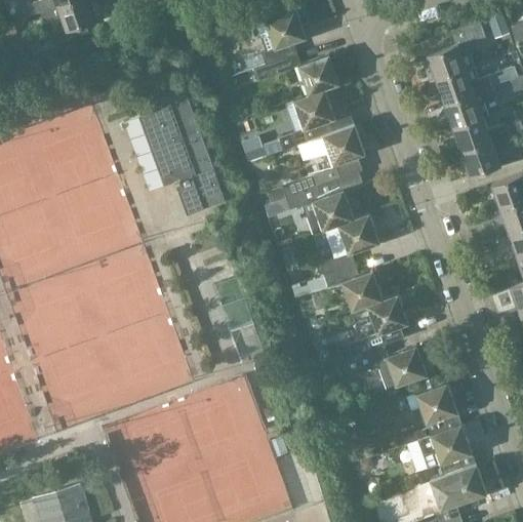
[(44,0),(37,3),(41,14),(79,0),(44,0)]
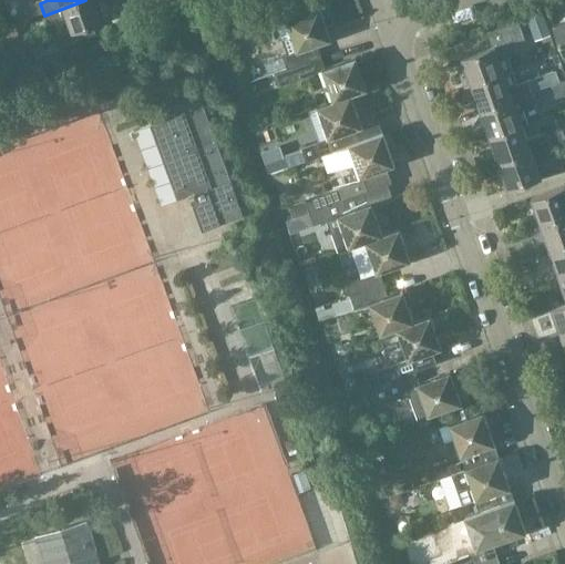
[(106,23),(98,0),(85,0),(44,16),(49,27),(57,24),(65,49),(84,41),(81,32),(106,23)]
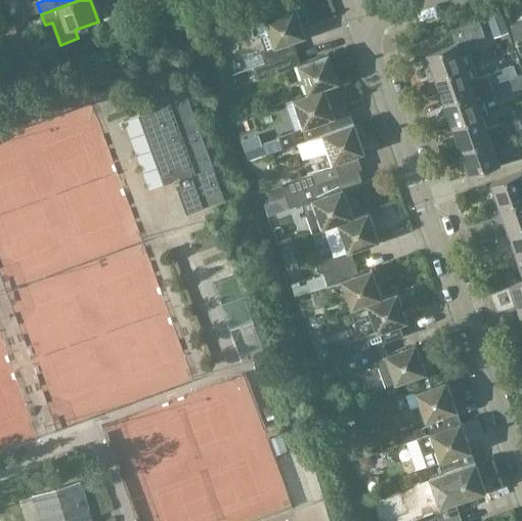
[(265,66),(297,54),(293,43),(305,39),(295,9),(263,20),(273,49),(261,53),(265,66)]
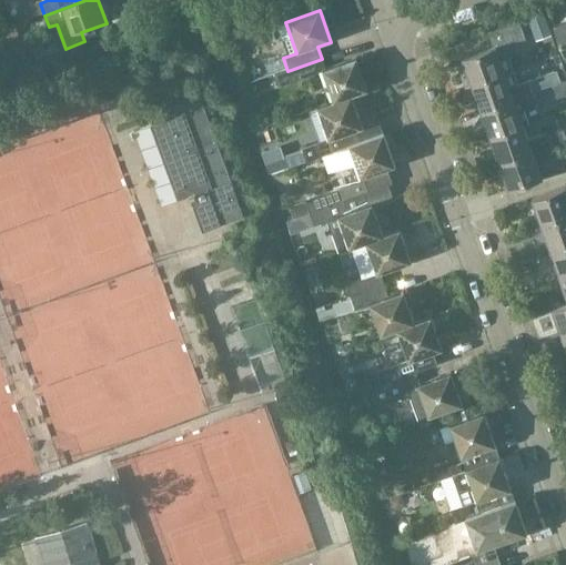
[(565,22),(553,27),(565,60),(565,22)]
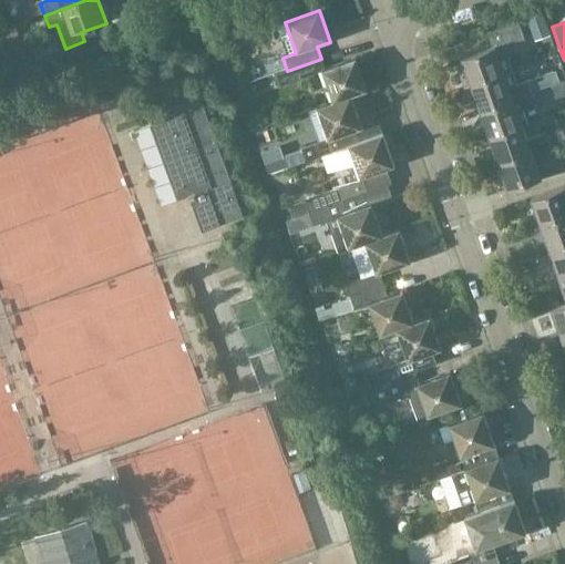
[(460,59),(470,86),(512,71),(507,59),(517,55),(515,49),(525,45),(519,24),(488,36),(492,48),(460,59)]
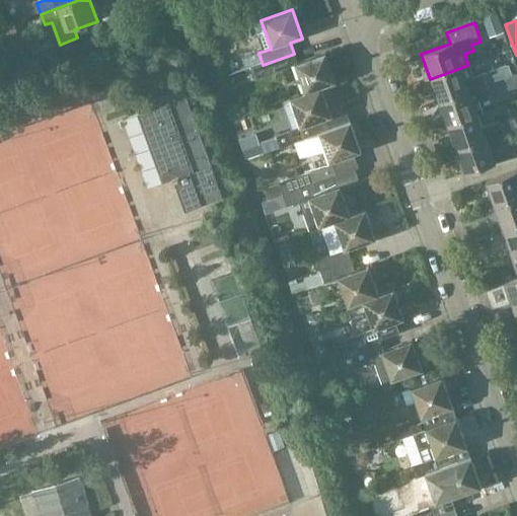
[(243,65),(259,59),(252,44),(237,50),(243,65)]
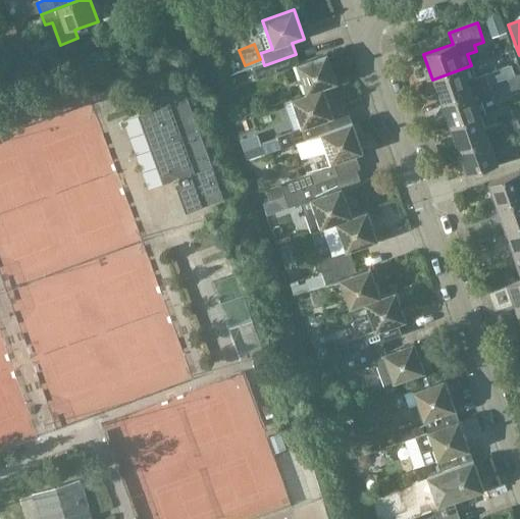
[(300,64),(296,54),(264,65),(268,78),(296,67),(306,95),(291,100),(291,101),(323,90),(338,85),(327,55),(300,64)]
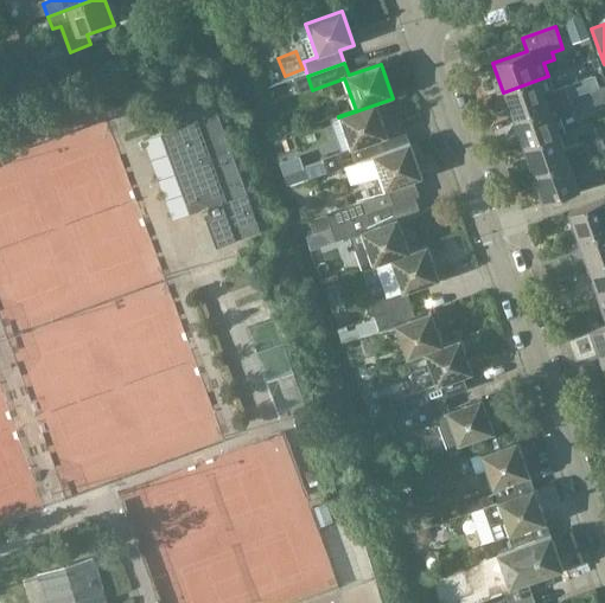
[(514,121),(586,95),(599,91),(594,77),(554,91),(548,76),(503,92),(514,121)]
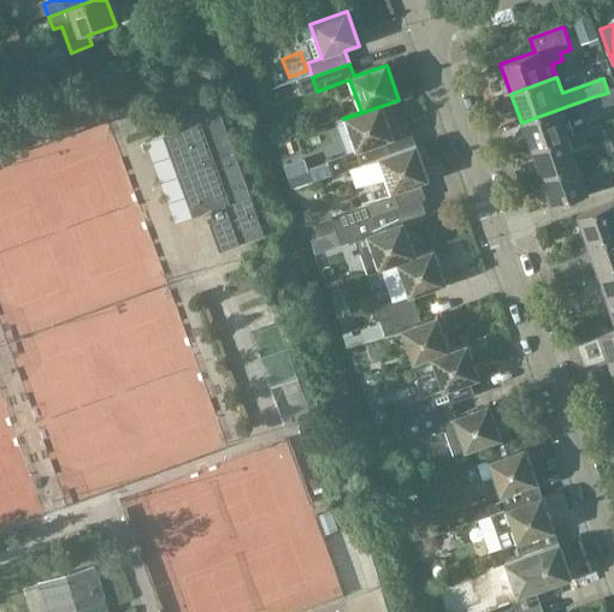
[(531,152),(566,140),(573,137),(567,122),(582,117),(580,113),(598,107),(595,96),(521,123),(531,152)]
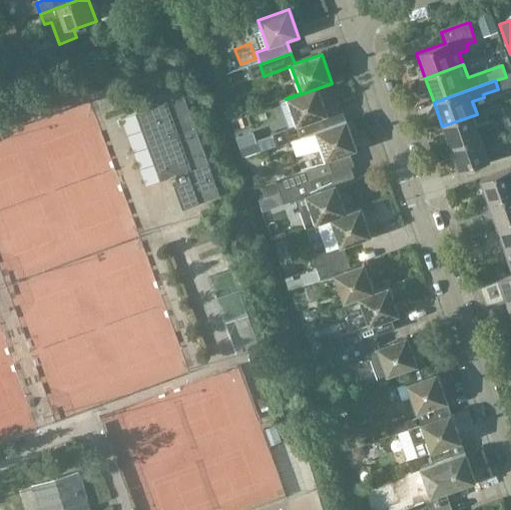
[(144,112),(140,114),(164,182),(172,179),(184,211),(200,205),(221,198),(181,88),(159,96),(163,106),(144,112)]
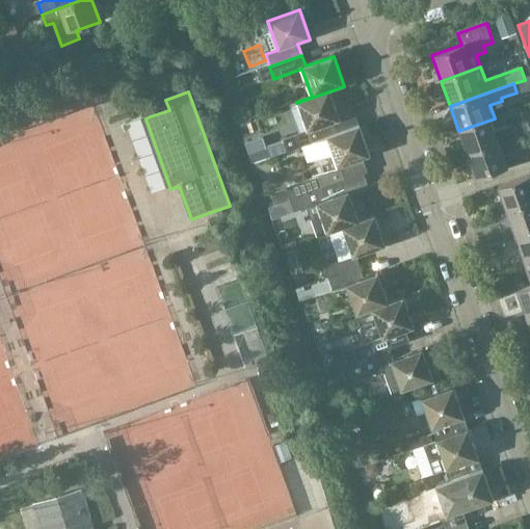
[(269,159),(312,144),(330,137),(326,127),(340,122),(339,121),(329,91),(296,103),(307,132),(282,141),(283,142),(265,149),(269,159)]
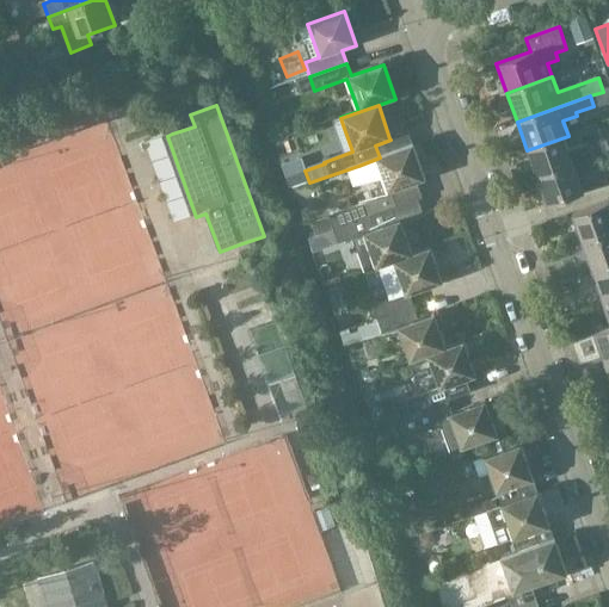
[(380,158),(358,166),(363,179),(376,187),(376,198),(389,194),(425,181),(407,132),(389,138),(391,140),(375,146),(380,158)]
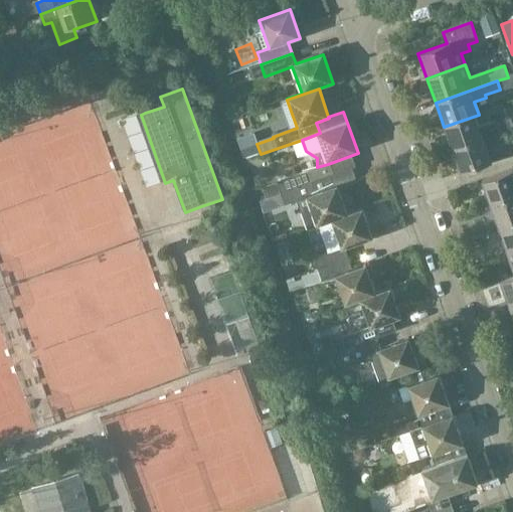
[(453,151),(500,135),(512,130),(512,122),(508,120),(496,125),(496,124),(478,130),(473,117),(444,127),(453,151)]
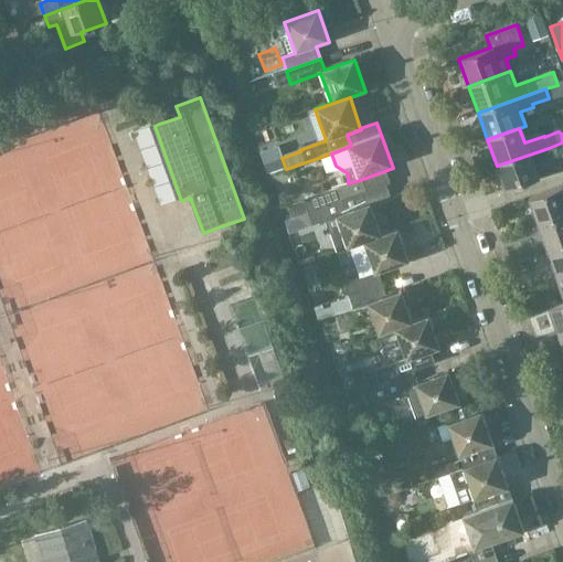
[(549,148),(497,166),(506,192),(538,181),(532,167),(552,160),(549,148)]
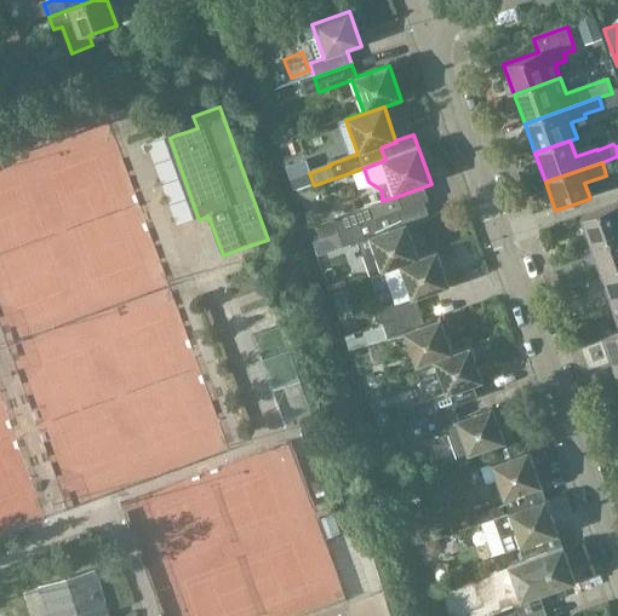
[(401,213),(395,197),(382,201),(370,206),(375,223),(401,213)]
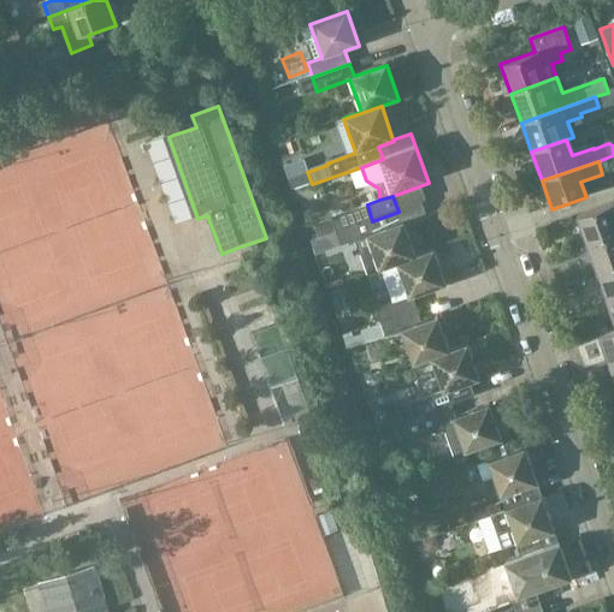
[(336,233),(372,221),(367,205),(330,218),(336,233)]
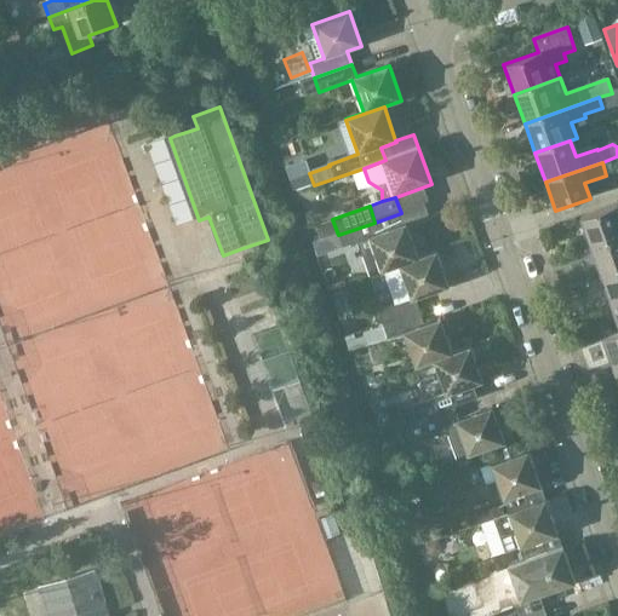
[(590,249),(617,239),(617,212),(616,207),(579,220),(590,249)]
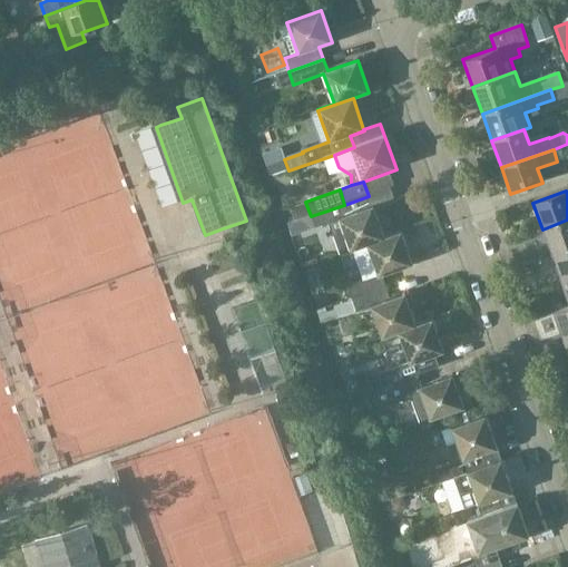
[(290,218),(307,213),(303,197),(285,203),(290,218)]
